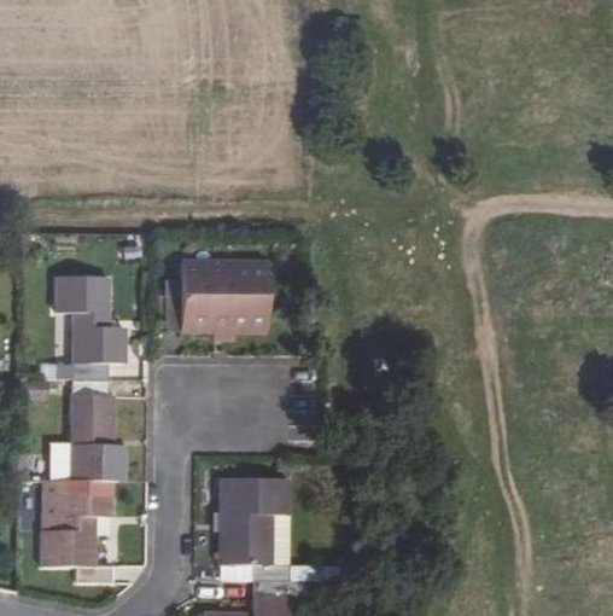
[(167,294),(167,330),(215,331),(235,331),(268,331),(268,261),(184,260),(182,277),(182,294),(167,294)]
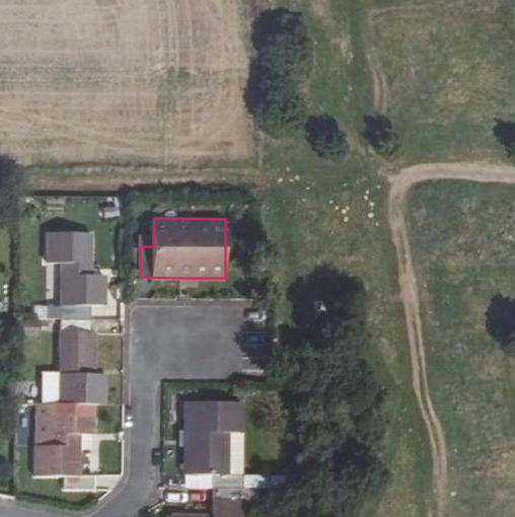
[(64,263),(62,316),(92,317),(92,303),(106,304),(107,274),(91,273),(92,233),(49,232),(49,262),(64,263)]
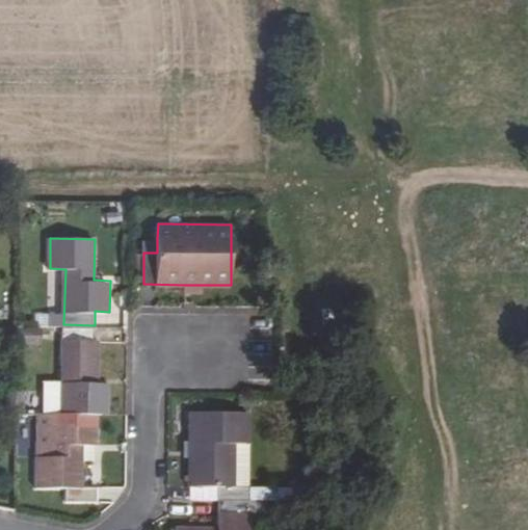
[(63,324),(63,413),(99,413),(108,414),(109,382),(94,382),(95,325),(63,324)]
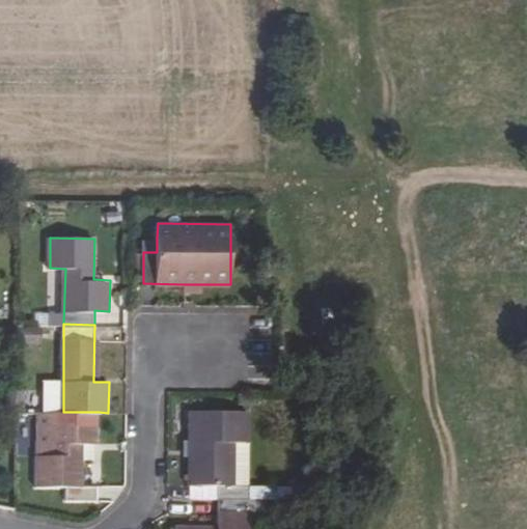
[(219,499),(250,499),(266,499),(266,484),(250,484),(234,484),(236,441),(250,441),(250,411),(191,410),(191,483),(220,484),(219,499)]
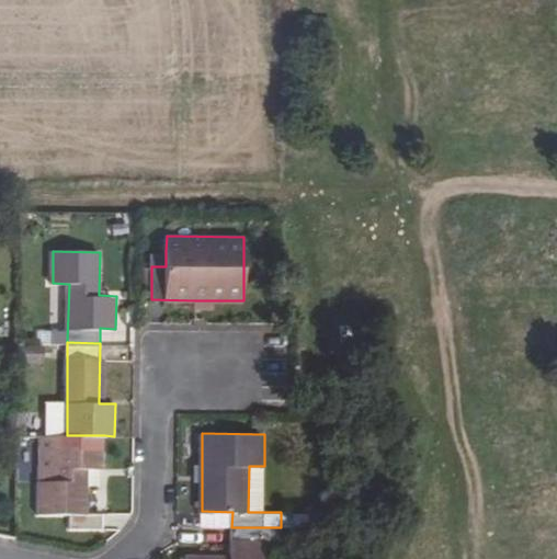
[(69,513),(69,527),(102,528),(102,514),(87,514),(88,467),(104,468),(104,435),(67,435),(57,435),(56,480),(40,479),(40,512),(69,513)]
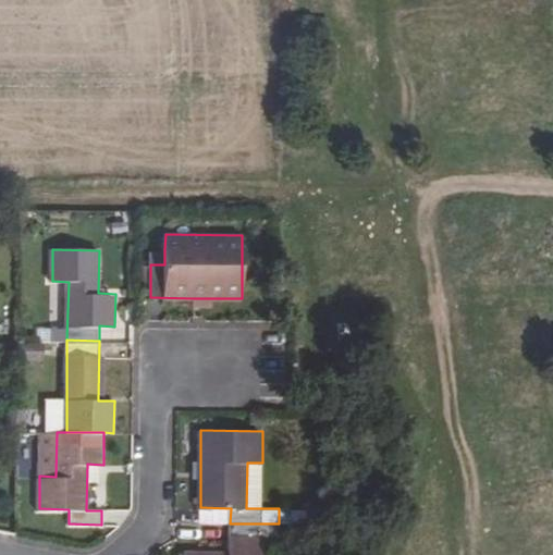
[(262,508),(262,463),(247,463),(246,508),(262,508)]
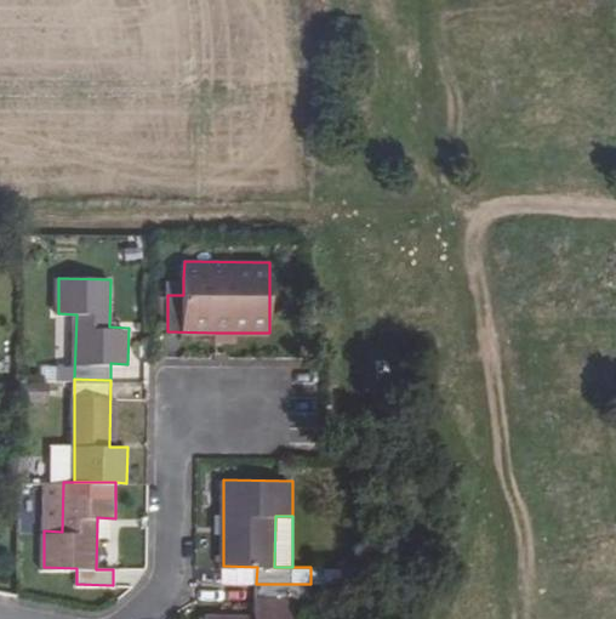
[(205,614),(205,618),(291,618),(292,601),(311,601),(311,584),(292,584),(256,584),(255,615),(205,614)]
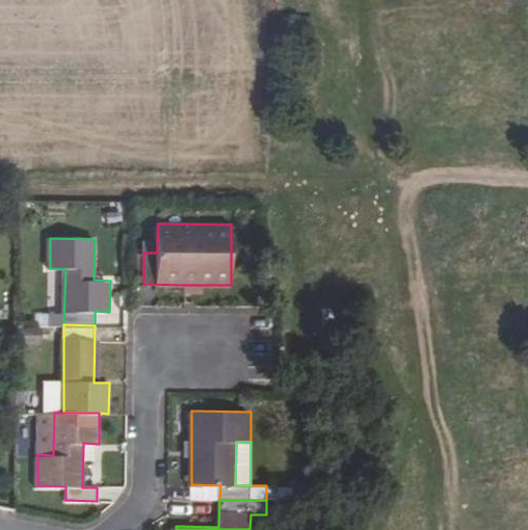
All buildings are outlined.
